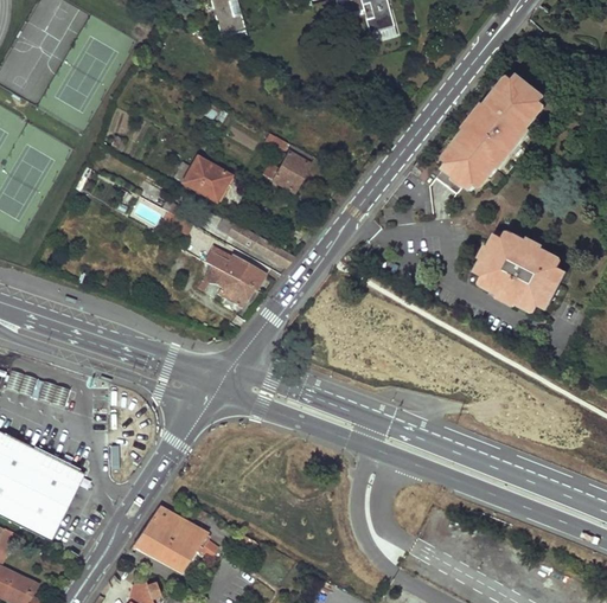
[(215,0),(225,37),(248,31),(242,7),(240,0),(215,0)]
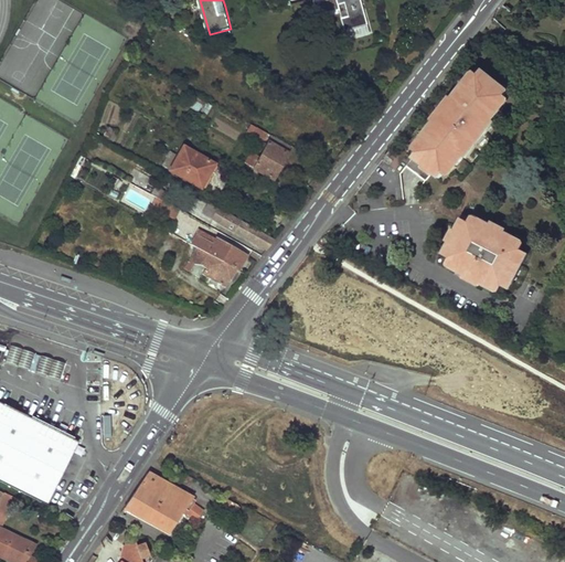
[(313,0),(318,14),(339,9),(336,0),(313,0)]
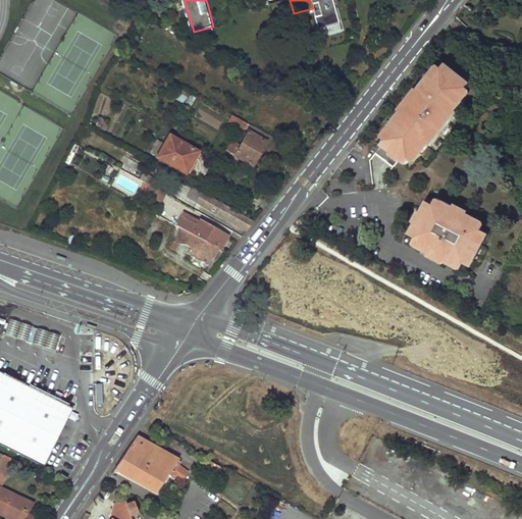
[(310,0),(313,8),(318,28),(338,22),(331,0),(310,0)]
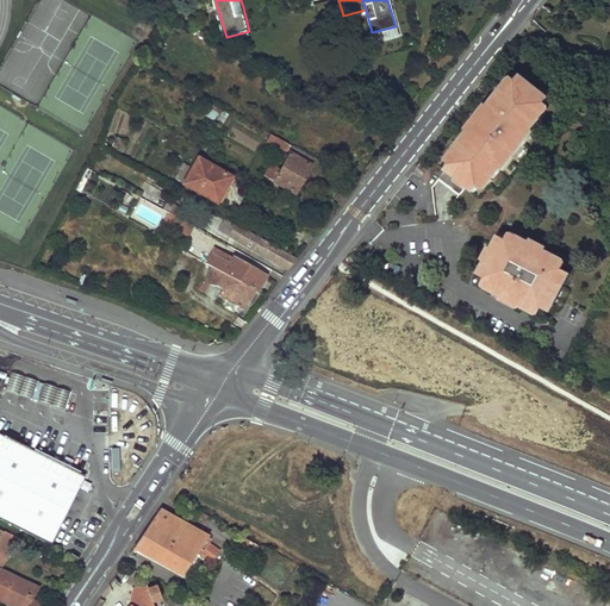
[(593,66),(585,61),(580,69),(590,74),(593,66)]
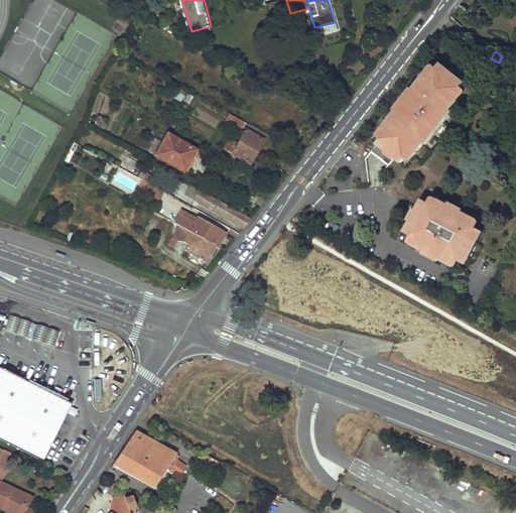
[(440,60),(429,75),(424,71),(411,87),(415,91),(399,110),(396,107),(383,123),(387,127),(371,146),(389,162),(396,154),(402,159),(414,145),(417,148),(459,98),(454,94),(465,80),(440,60)]
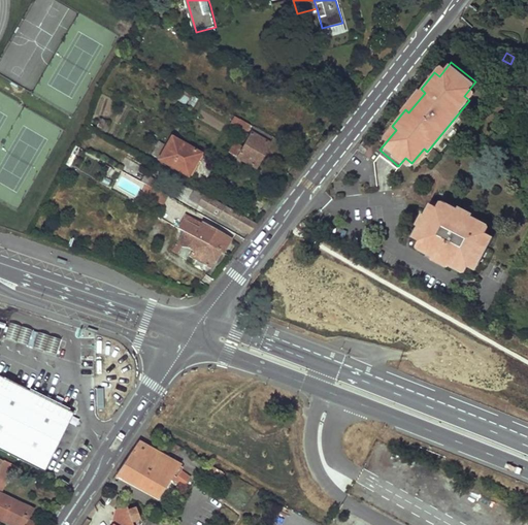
[(106,130),(110,121),(101,117),(97,125),(106,130)]
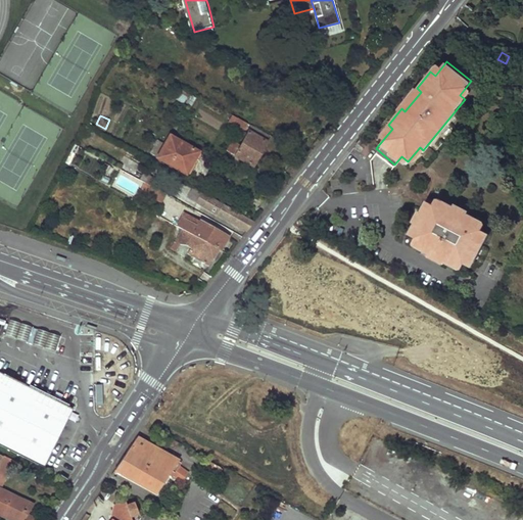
[(269,134),(250,124),(247,129),(267,140),(270,135),(269,134)]
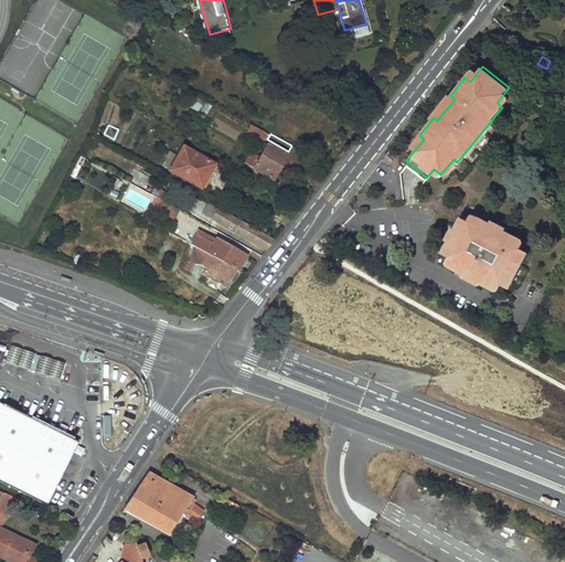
[(290,145),(291,146),(298,149),(302,140),(295,136),(290,145)]
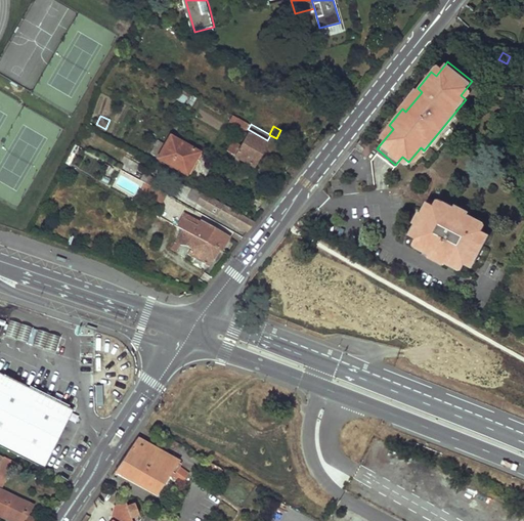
[(267,140),(248,129),(239,144),(237,143),(235,146),(232,144),(229,150),(254,165),(267,140)]
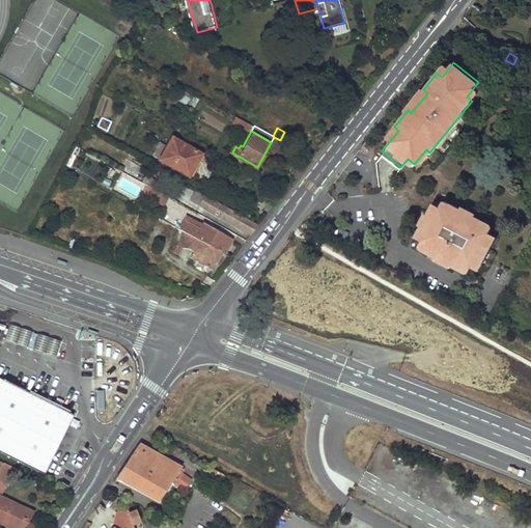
[(201,154),(171,136),(159,159),(188,175),(201,154)]
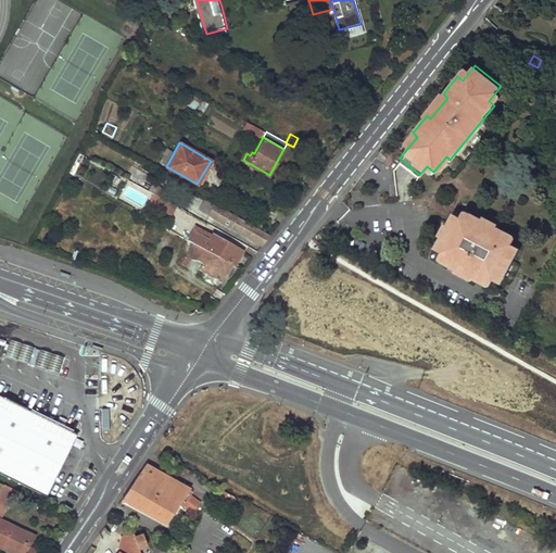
[(178,198),(165,190),(161,196),(175,203),(178,198)]
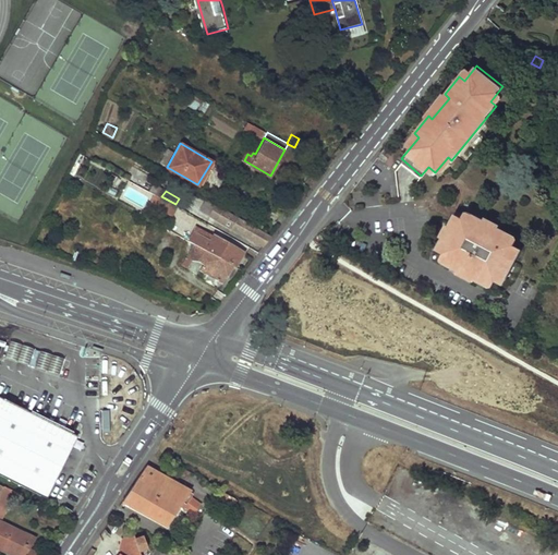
[(271,236),(223,207),(221,212),(225,213),(222,217),(234,224),(232,228),(263,245),(271,236)]
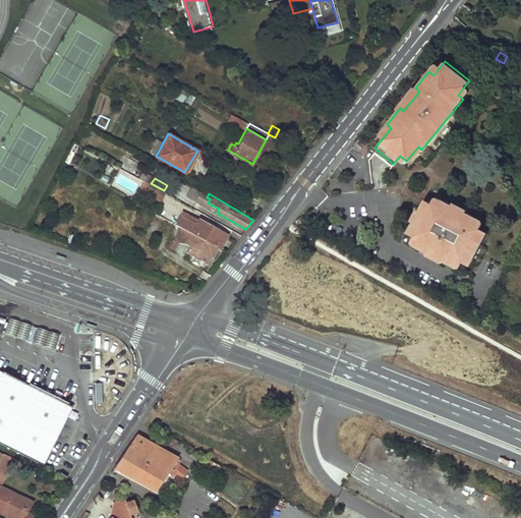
[(411,231),(425,240),(422,245),(453,264),(457,257),(469,264),(487,231),(473,223),(476,217),(444,198),(441,205),(429,198),(411,231)]
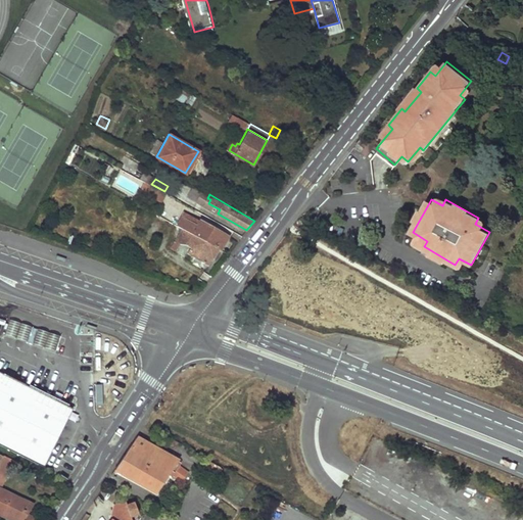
[(218,247),(220,248),(228,235),(201,221),(198,226),(182,217),(177,225),(179,226),(218,247)]
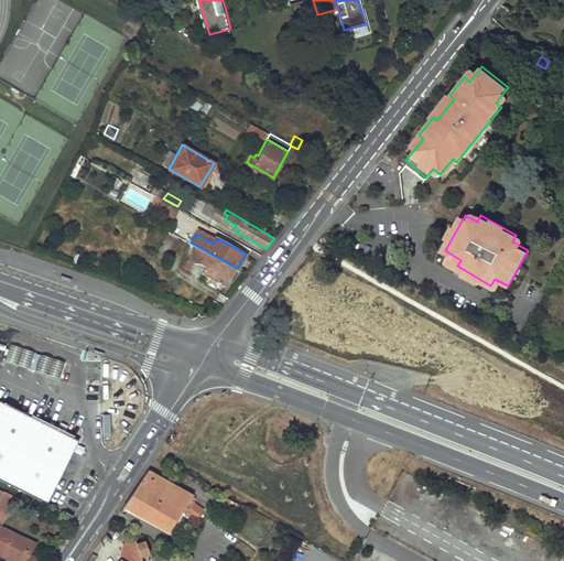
[(235,267),(193,244),(187,251),(191,252),(184,267),(188,270),(193,261),(199,263),(205,267),(203,272),(225,286),(235,267)]
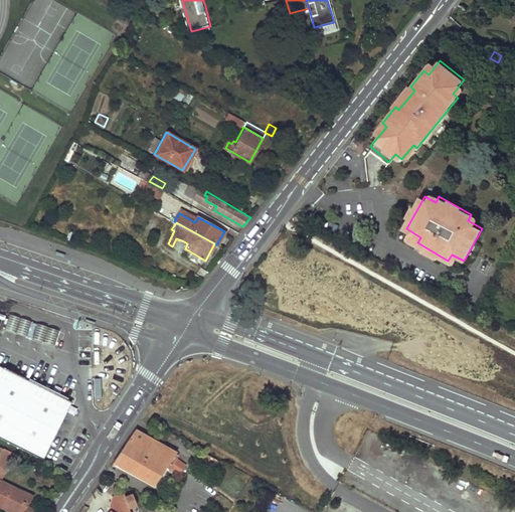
[(36,322),(30,320),(26,335),(31,337),(36,322)]
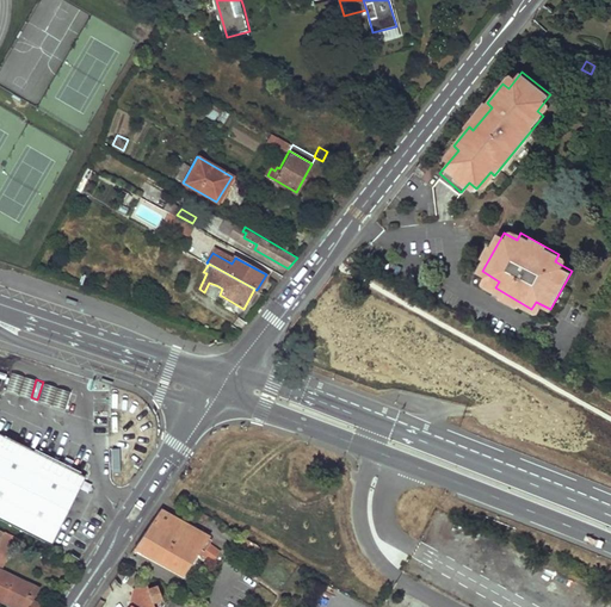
[(85,477),(0,434),(0,516),(50,543),(85,477)]
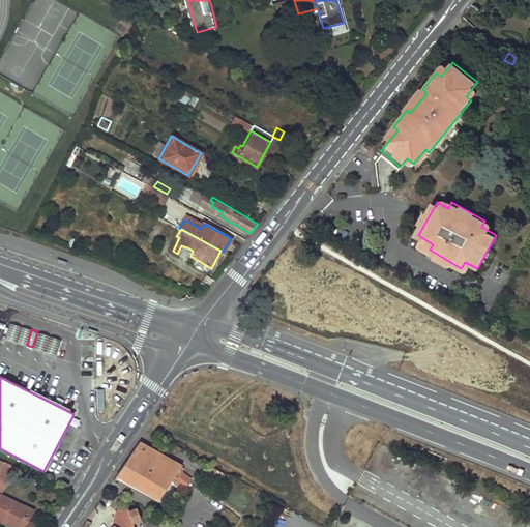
[(127,458),(117,474),(158,496),(172,476),(183,484),(190,474),(180,468),(183,465),(139,441),(127,458)]
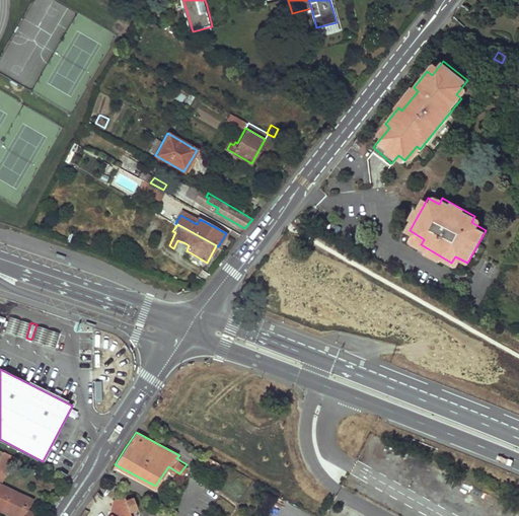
[(1,455),(0,457),(0,510),(12,515),(40,515),(27,508),(33,499),(0,482),(0,473),(3,475),(11,459),(1,454),(1,455)]
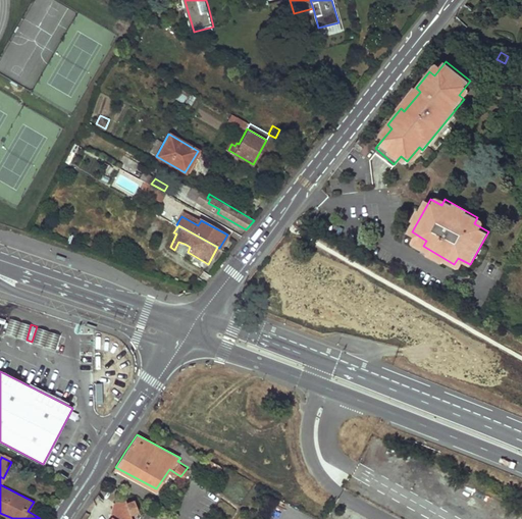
[(216,469),(218,467),(222,470),(224,466),(208,458),(204,463),(216,469)]
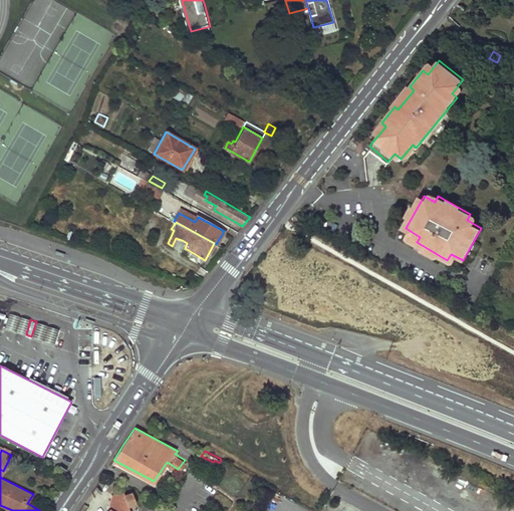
[(135,502),(131,490),(123,493),(121,489),(111,493),(109,502),(110,506),(106,510),(130,510),(127,504),(135,502)]
